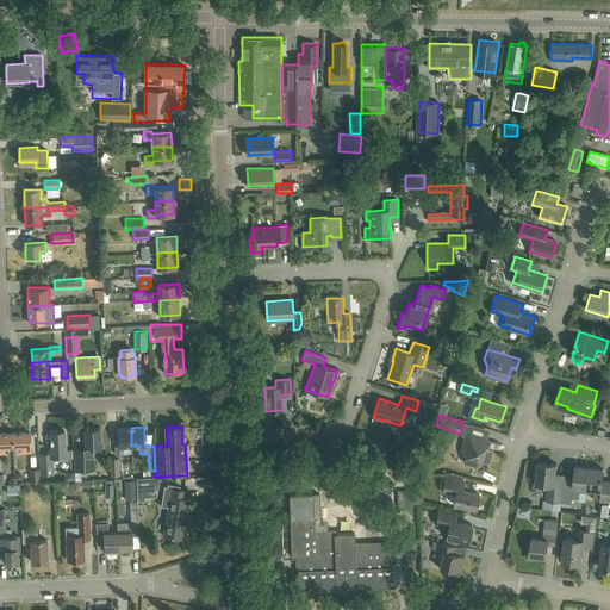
[(118,447),(116,447),(116,455),(124,454),(124,447),(131,446),(131,428),(117,429),(118,447)]
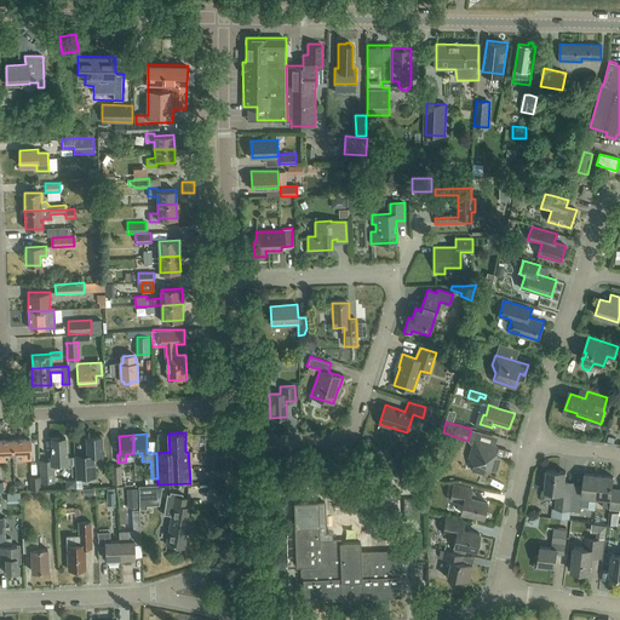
[(89,455),(85,455),(76,457),(78,478),(95,477),(95,455),(103,455),(102,436),(87,437),(89,455)]
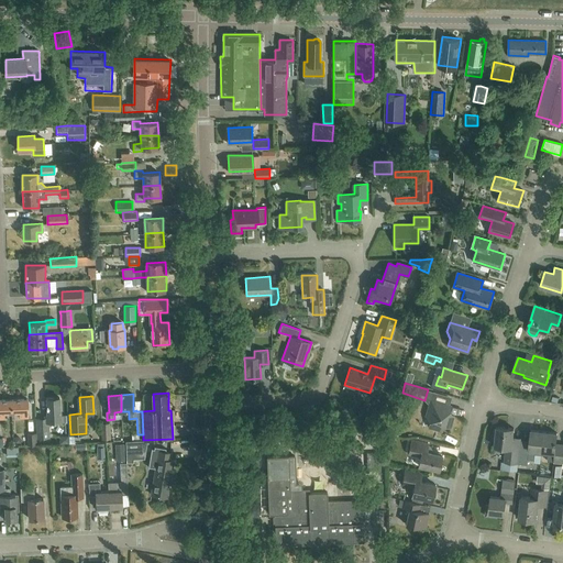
[(11,399),(11,412),(19,412),(19,418),(28,417),(28,411),(28,398),(11,399)]
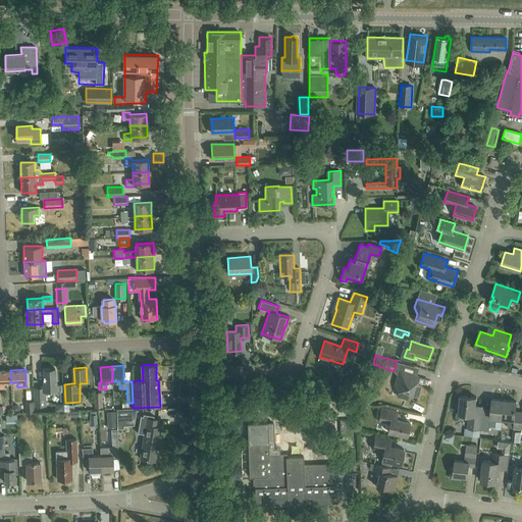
[(43,385),(43,387),(34,387),(35,407),(47,406),(46,390),(59,390),(59,385),(56,385),(55,369),(44,369),(44,385),(43,385)]
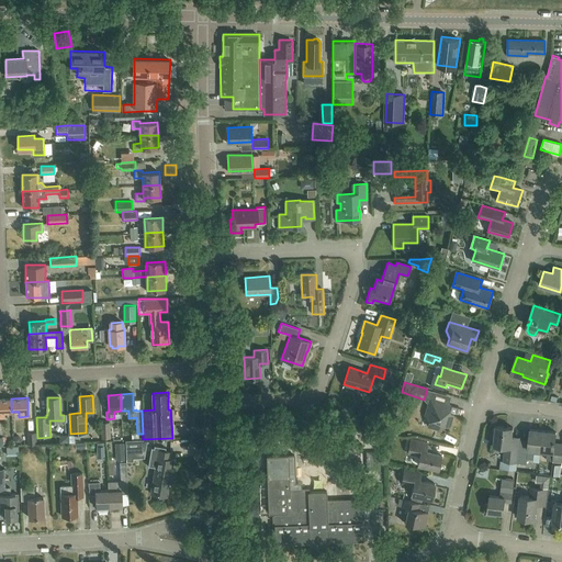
[(3,412),(11,412),(11,398),(0,398),(0,417),(3,417),(3,412)]
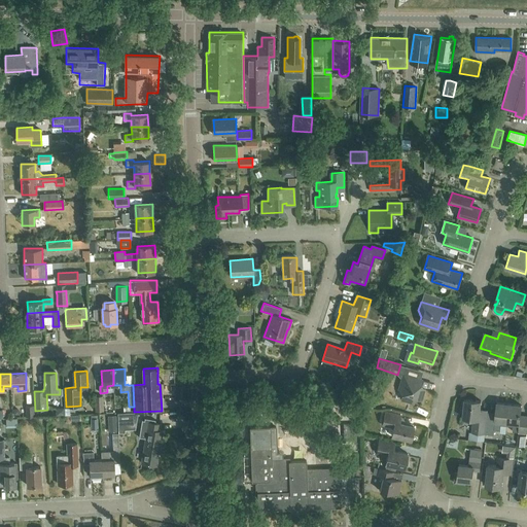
[(421,399),(424,389),(422,388),(420,385),(422,379),(402,374),(398,389),(400,390),(402,393),(400,398),(411,401),(412,399),(415,398),(421,399)]
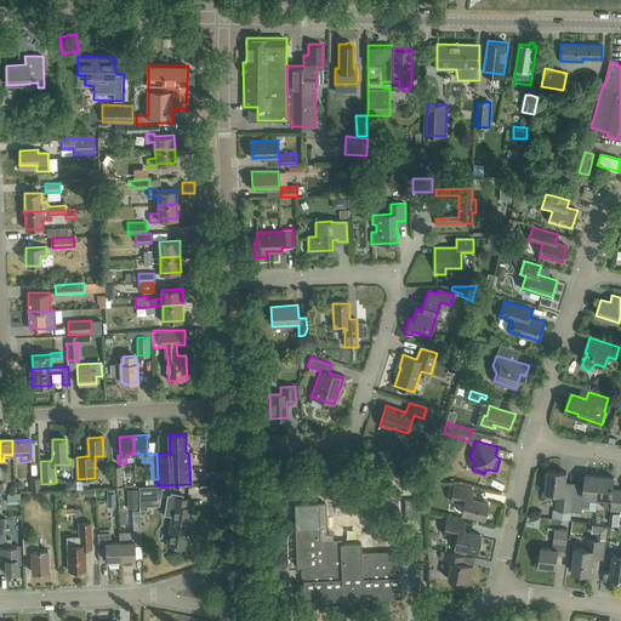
[(386,460),(388,451),(375,446),(372,455),(386,460)]
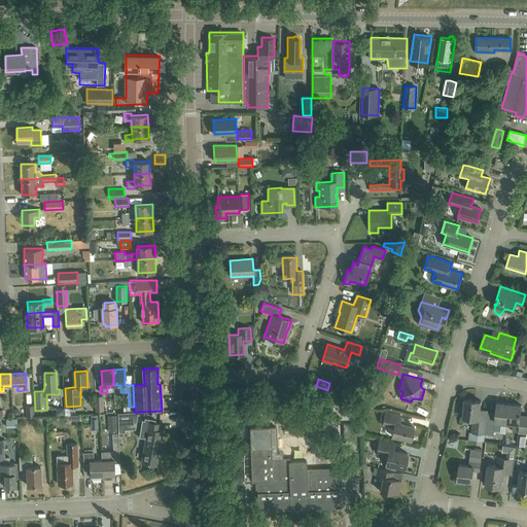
[(95,411),(103,411),(102,395),(94,395),(95,411)]
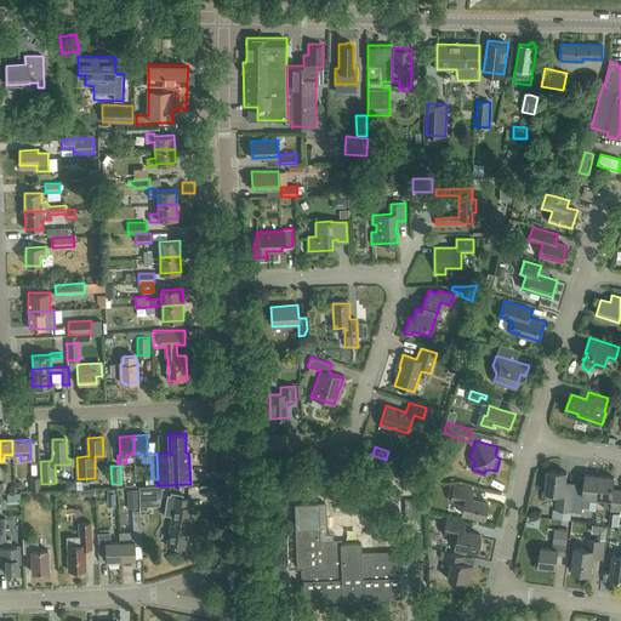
[(575,490),(575,483),(567,482),(568,473),(548,471),(547,474),(545,474),(543,485),(546,485),(546,493),(558,495),(557,511),(573,513),(575,490)]
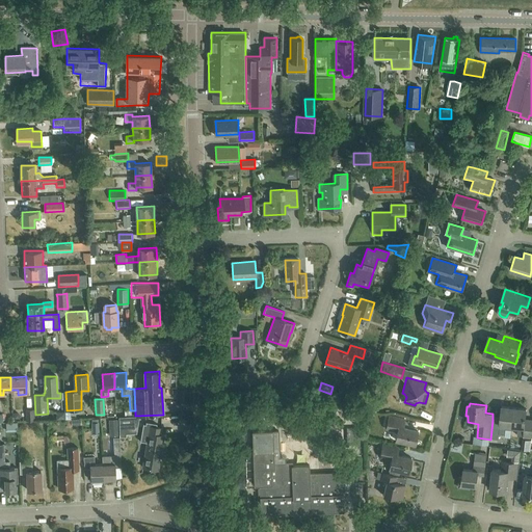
[(501,421),(493,420),(490,440),(499,441),(500,434),(505,435),(506,430),(512,430),(514,408),(502,407),(501,421)]
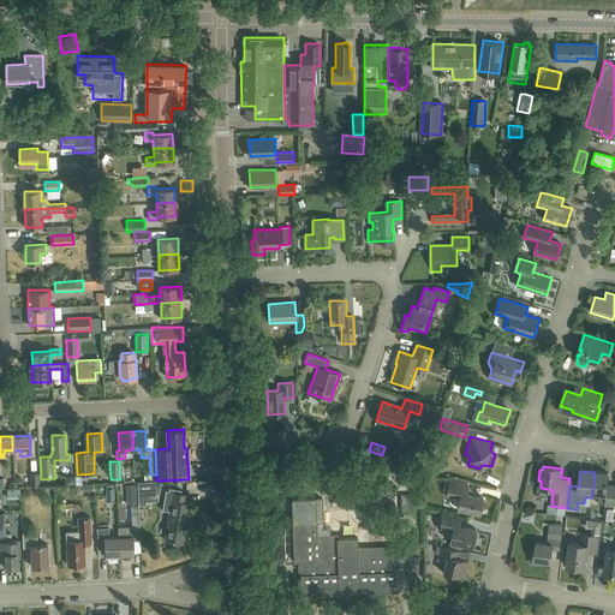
[(599,499),(598,505),(614,506),(614,489),(608,489),(609,475),(595,472),(592,497),(599,499)]
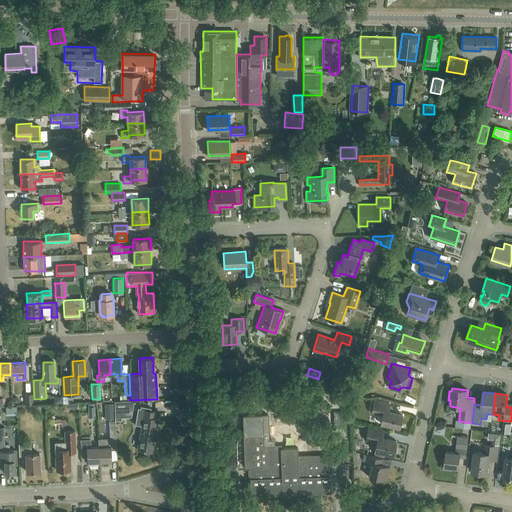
[(25,405),(33,404),(32,394),(24,394),(25,405)]
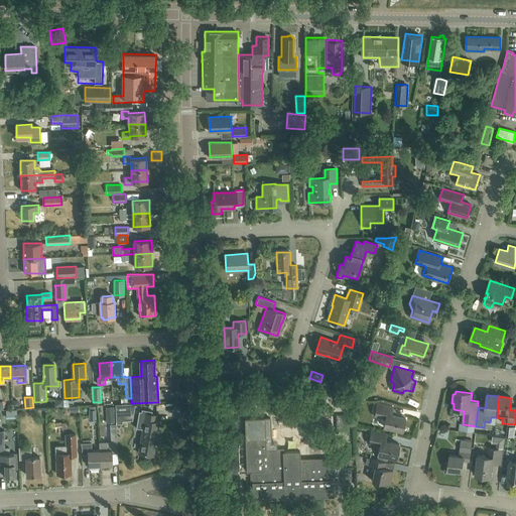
[(116,405),(117,417),(134,416),(136,404),(116,405)]
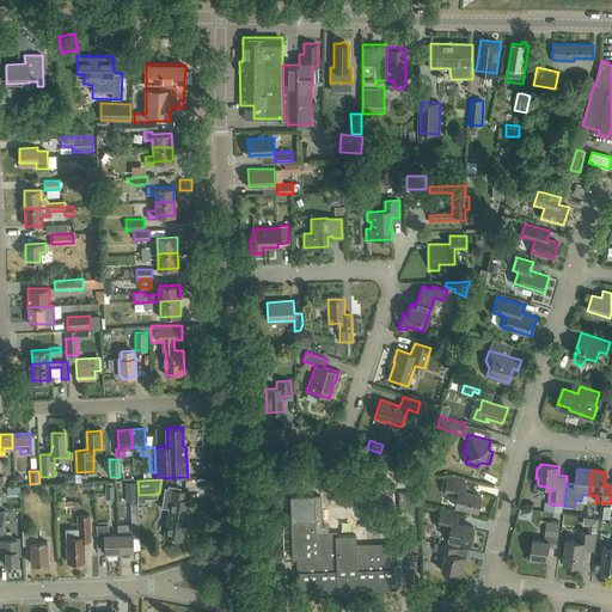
[(476,510),(479,494),(463,491),(464,484),(446,481),(442,494),(456,496),(454,506),(476,510)]
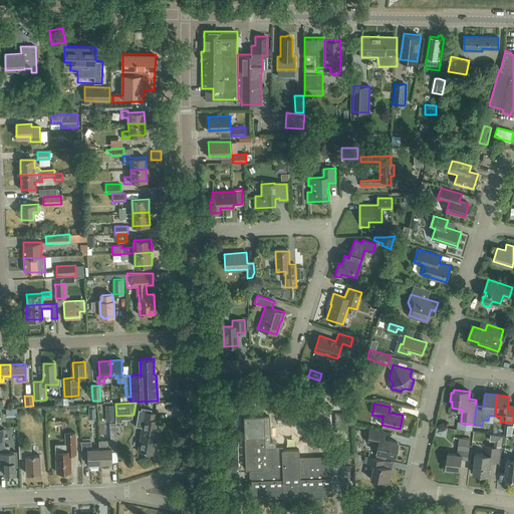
[(136,427),(143,428),(138,452),(154,454),(160,421),(156,420),(157,414),(152,413),(152,410),(142,408),(141,411),(139,410),(136,427)]
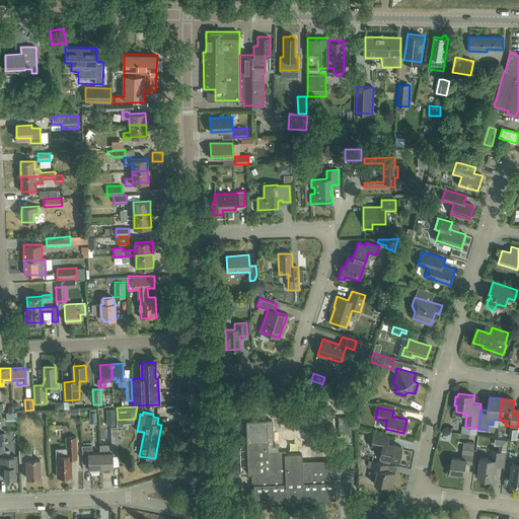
[(91,417),(92,425),(101,424),(99,415),(91,417)]
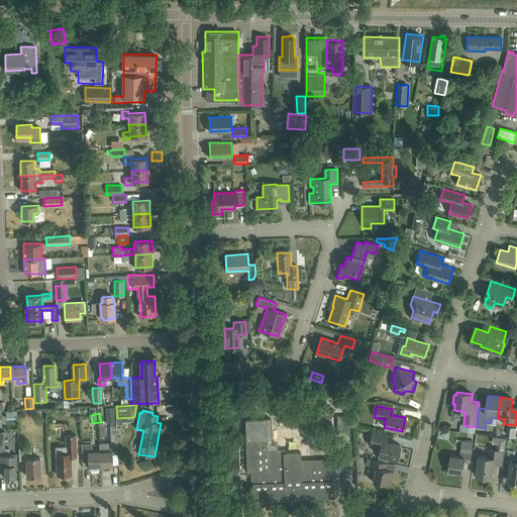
[(253,474),(253,483),(253,501),(285,499),(286,502),(303,501),(303,499),(333,497),(332,459),(301,460),(301,452),(284,452),(284,450),(277,450),(276,444),(272,444),(271,419),(245,419),(247,472),(252,472),(253,474)]
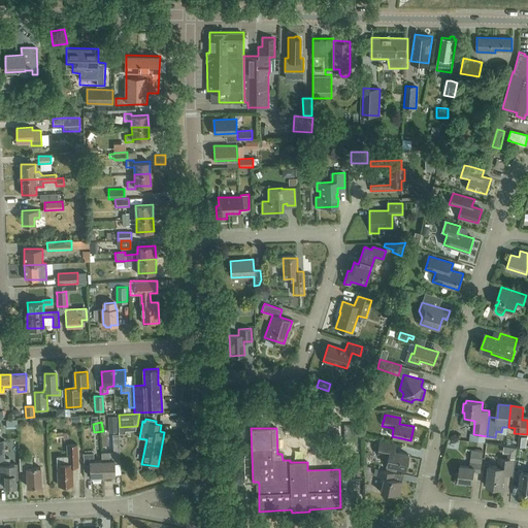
[(523,447),(526,448),(527,444),(527,436),(520,435),(519,447),(523,447)]
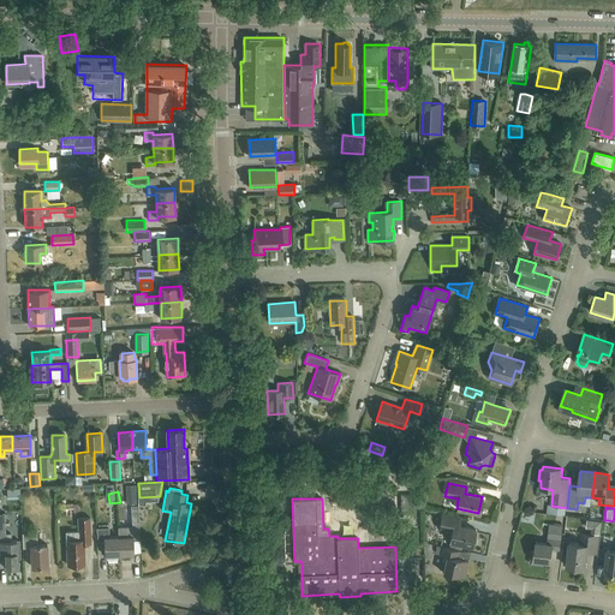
[(11,533),(6,533),(5,513),(0,512),(0,535),(3,535),(3,542),(0,542),(1,553),(5,553),(5,568),(18,567),(18,551),(21,551),(21,541),(12,541),(11,533)]
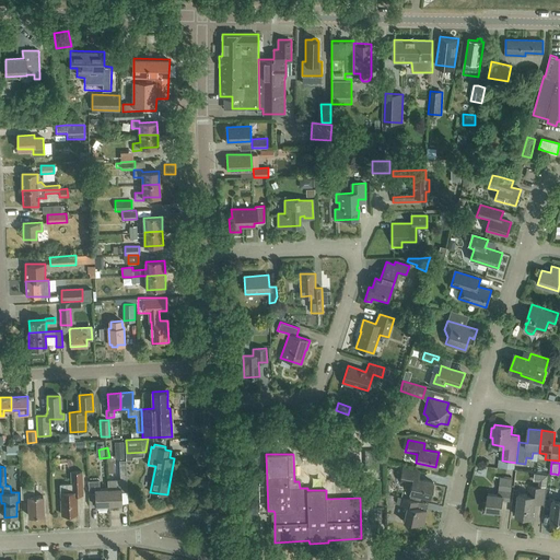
[(411,483),(409,493),(410,493),(410,498),(420,500),(421,496),(430,498),(433,482),(418,479),(420,474),(419,473),(419,468),(409,467),(408,471),(403,469),(400,481),(411,483)]
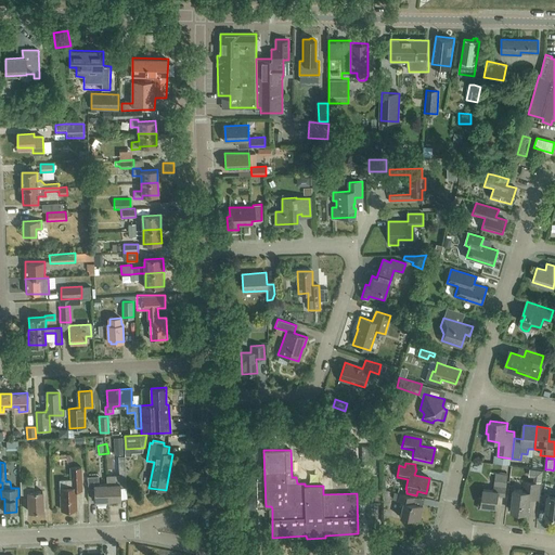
[(60,480),(61,488),(62,510),(77,510),(76,490),(82,490),(81,466),(69,467),(71,474),(72,479),(60,480)]
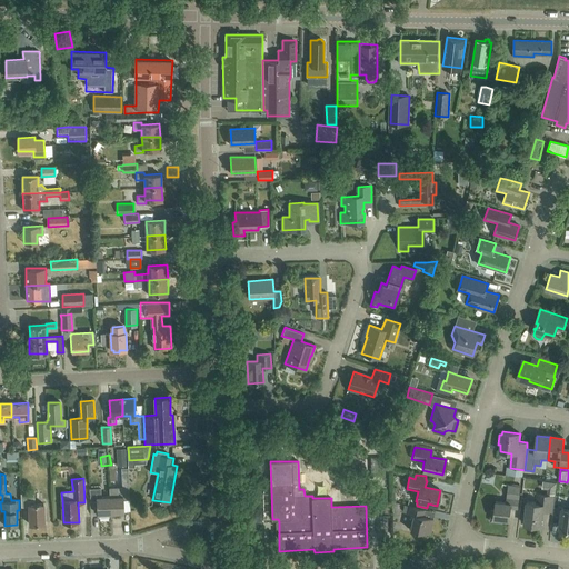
[(548,496),(553,496),(556,482),(543,481),(542,489),(548,490),(548,496)]
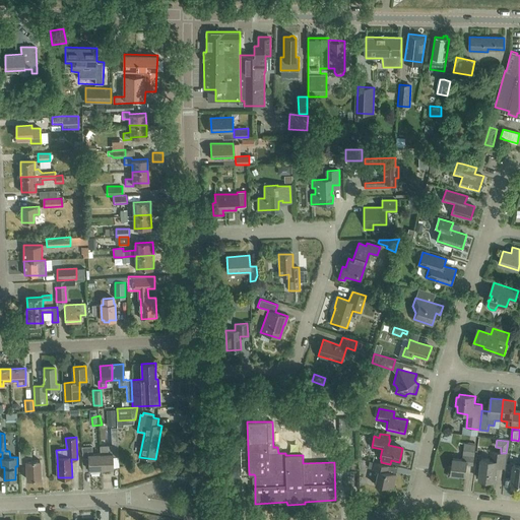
[(467,465),(472,465),(474,466),(476,446),(465,444),(463,460),(453,459),(452,467),(449,467),(448,477),(459,478),(459,475),(465,476),(467,465)]
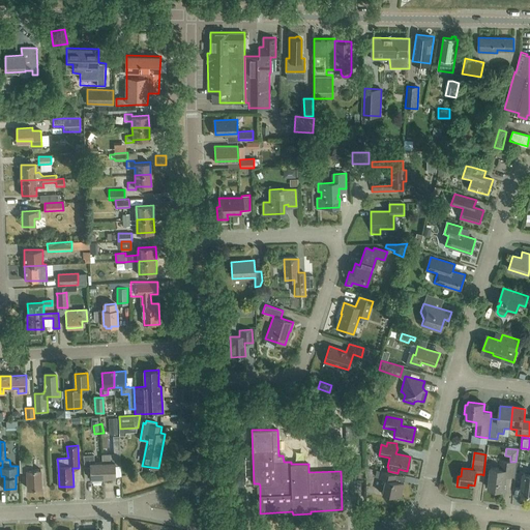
[(110,462),(102,462),(102,478),(116,477),(115,465),(121,465),(120,453),(110,453),(110,462)]
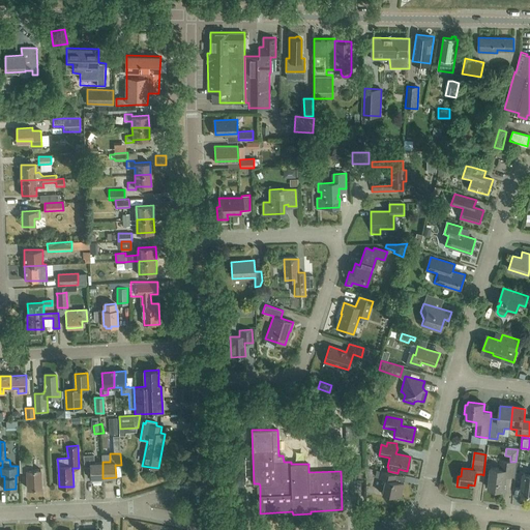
[(102,478),(102,462),(94,463),(93,454),(84,454),(85,467),(90,467),(90,478),(92,478),(92,481),(101,481),(101,478),(102,478)]
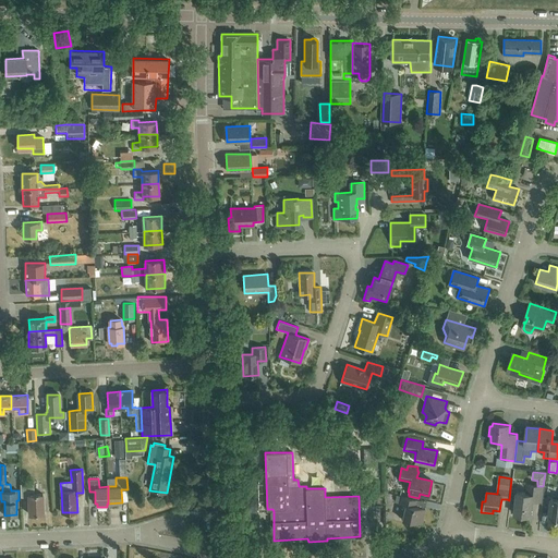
[(34,494),(33,483),(21,483),(21,496),(28,496),(28,513),(43,513),(43,494),(34,494)]
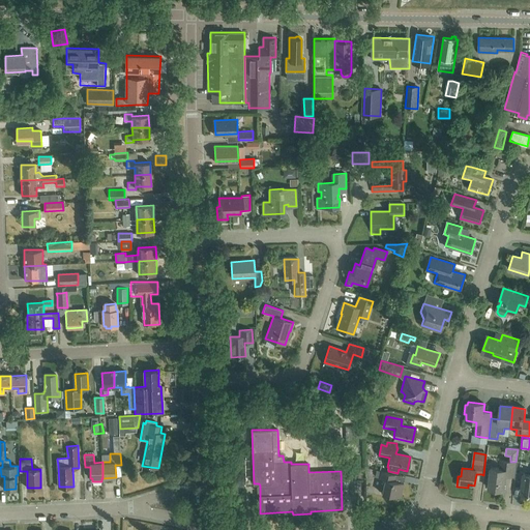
[(513,476),(516,462),(510,462),(501,460),(500,469),(491,468),(488,488),(503,490),(505,475),(513,476)]
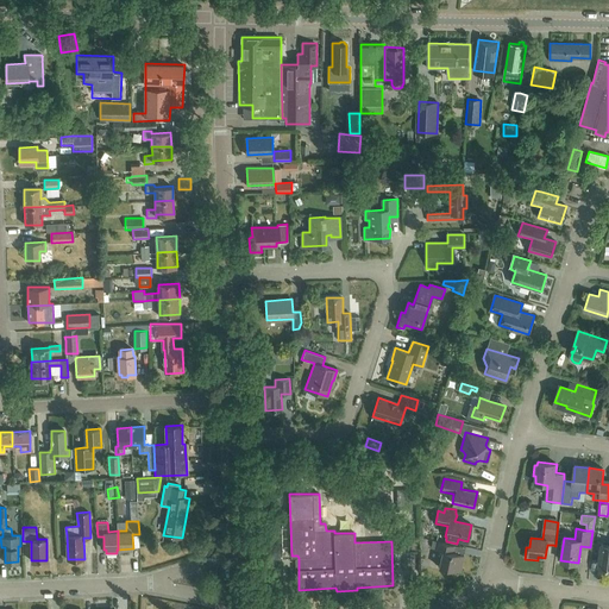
[(454,545),(438,541),(433,540),(431,547),(437,548),(437,550),(443,551),(439,567),(462,572),(465,556),(453,553),(454,545)]
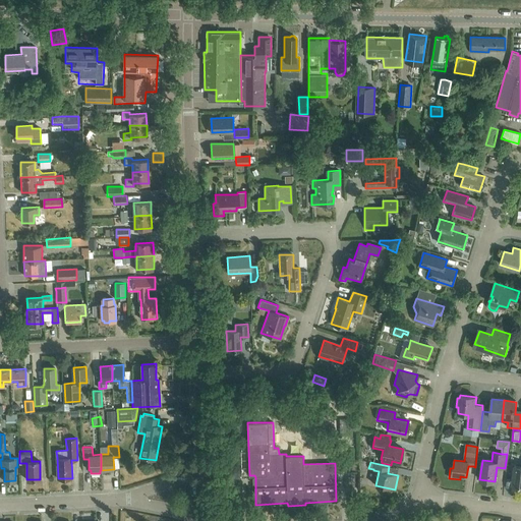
[(109,479),(108,491),(118,491),(119,479),(109,479)]
